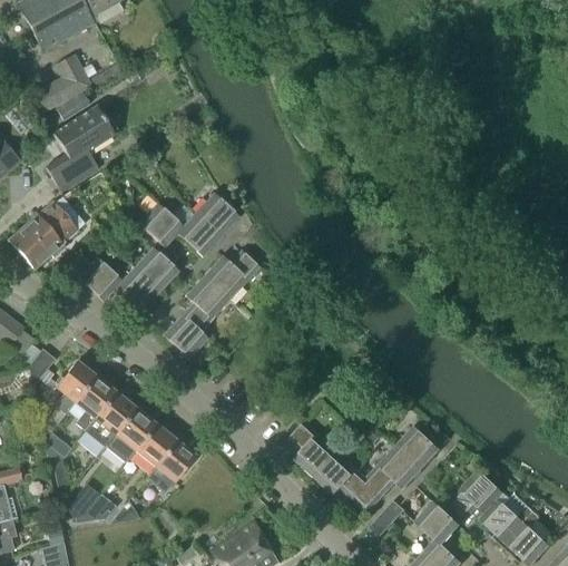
[(90,12),(82,0),(21,0),(17,2),(42,50),(96,21),(90,12)]
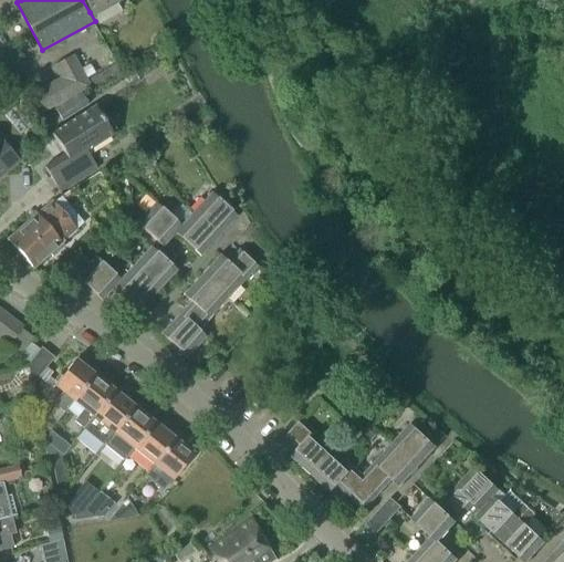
[(82,0),(90,12),(112,0),(82,0)]
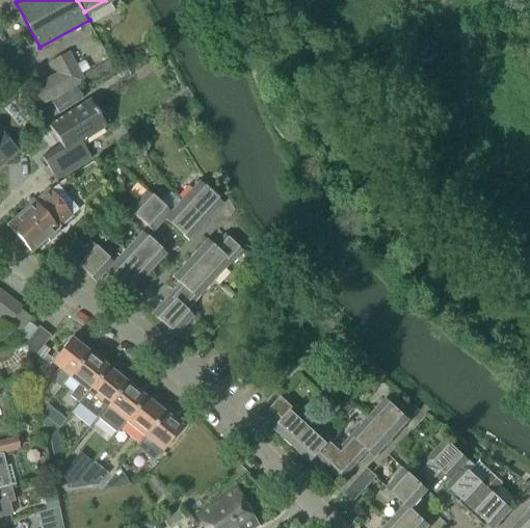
[(29,87),(40,105),(113,63),(110,57),(83,73),(70,50),(52,59),(58,71),(29,87)]
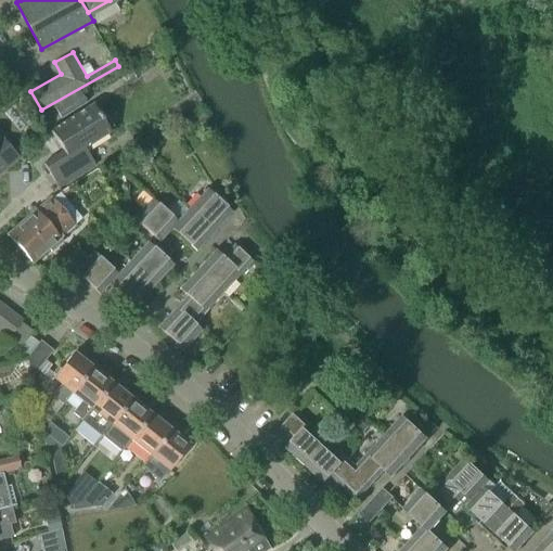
[(95,101),(53,127),(65,148),(44,159),(60,184),(97,162),(87,144),(112,129),(95,101)]
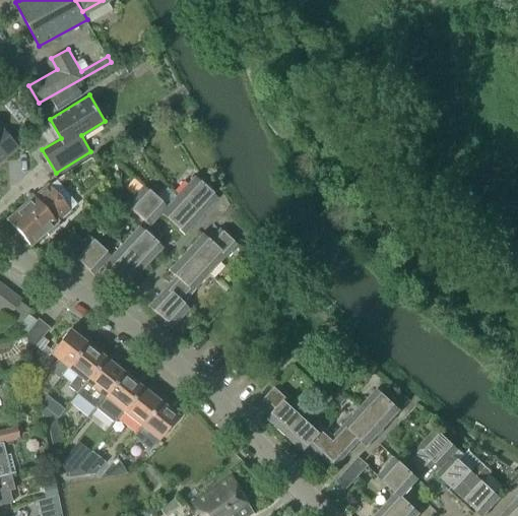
[(0,159),(18,144),(0,124),(0,123),(0,159)]
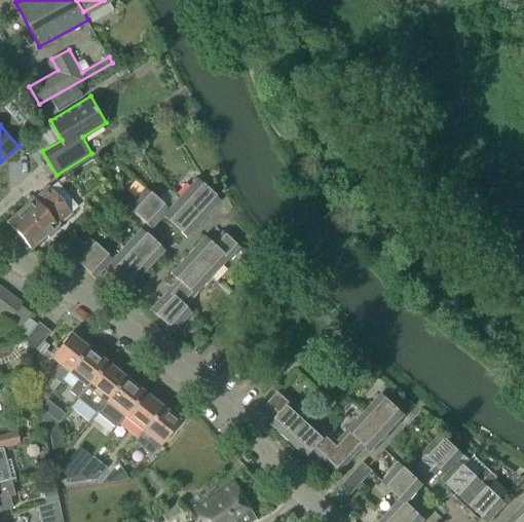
[(181,193),(204,216),(222,197),(197,176),(181,193)]
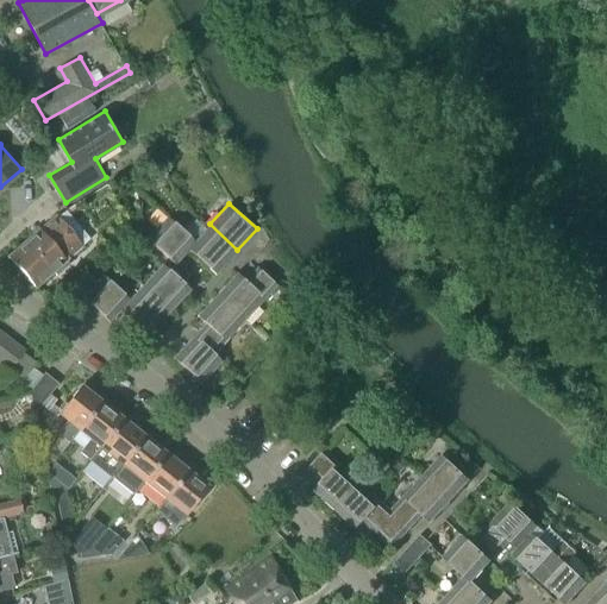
[(58,272),(70,262),(68,258),(91,237),(68,209),(39,228),(7,256),(37,287),(56,269),(58,272)]
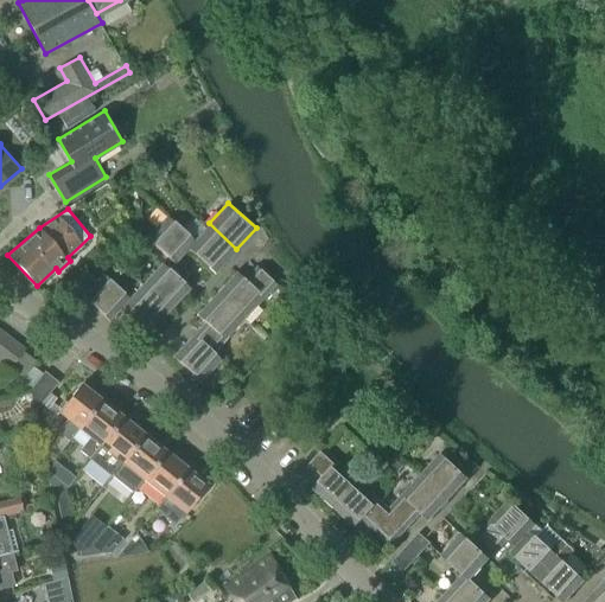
[(177,260),(190,245),(196,239),(195,238),(167,213),(147,235),(176,261),(177,260)]
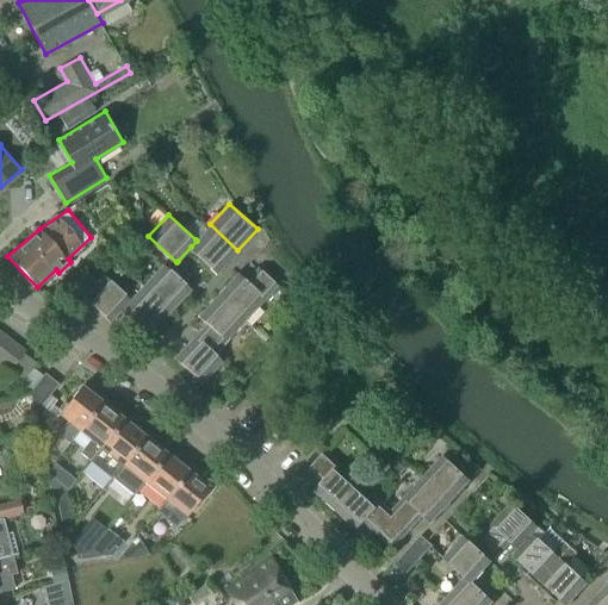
[(218,272),(237,250),(210,224),(196,239),(197,241),(191,247),(218,272)]
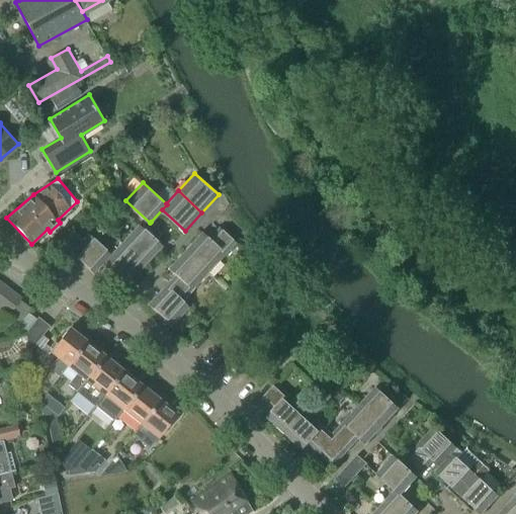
[(106,259),(124,275),(130,280),(164,245),(140,223),(110,253),(111,254),(106,259)]
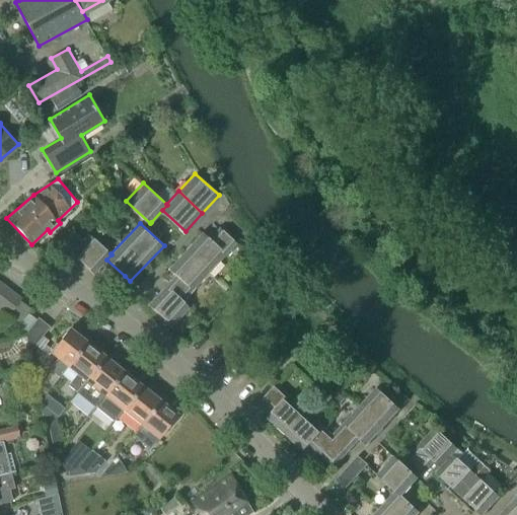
[(211,271),(237,241),(220,225),(210,237),(203,230),(187,248),(211,271)]
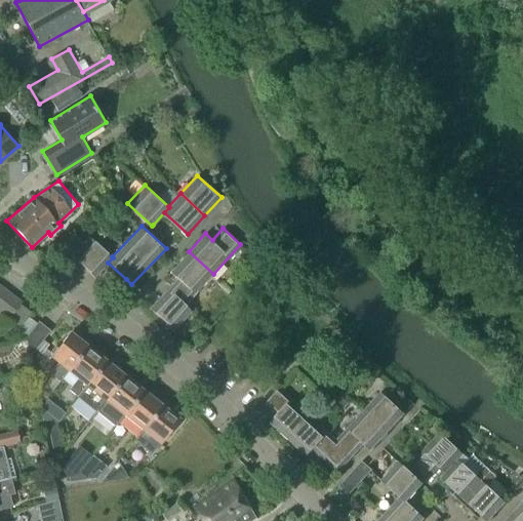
[(89,234),(71,253),(95,276),(108,263),(113,257),(112,256),(89,234)]
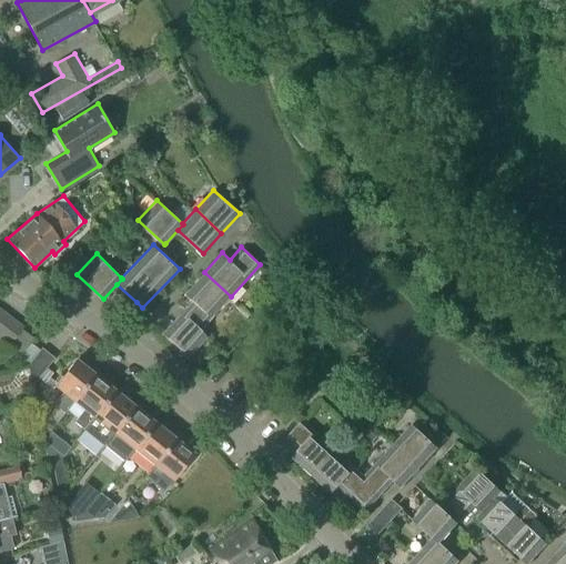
[(204,272),(185,292),(193,299),(187,306),(205,323),(231,296),(204,272)]
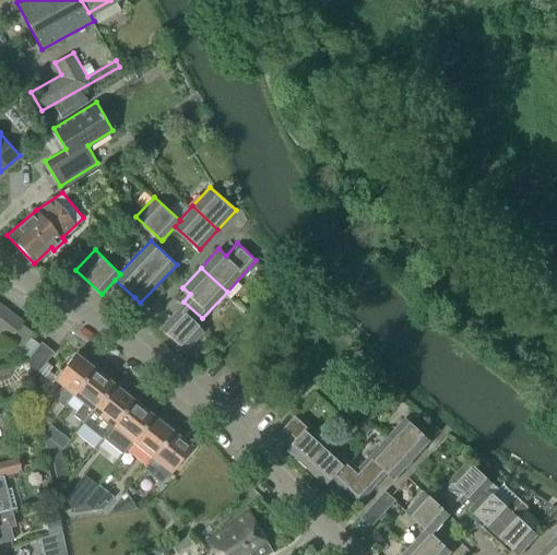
[(0,302),(0,329),(11,338),(24,320),(0,302)]
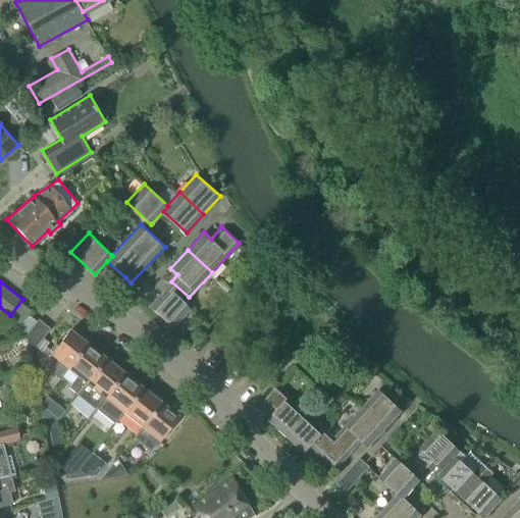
[(150,305),(172,326),(173,327),(196,304),(189,297),(171,281),(150,305)]
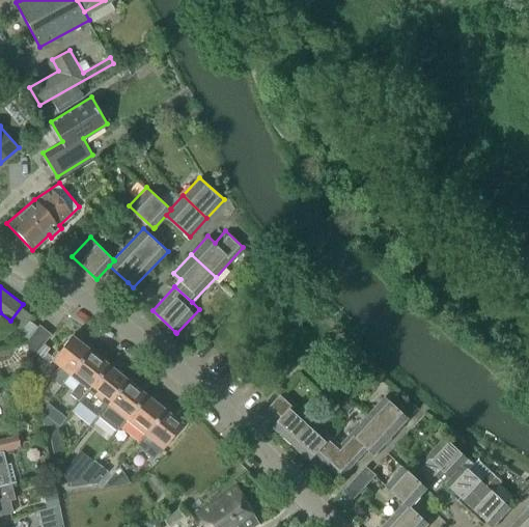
[(39,326),(28,340),(31,358),(38,350),(52,361),(53,359),(60,364),(52,376),(54,377),(39,394),(43,409),(46,405),(65,381),(71,373),(90,349),(89,349),(72,334),(58,352),(45,342),(52,333),(40,325),(39,326)]
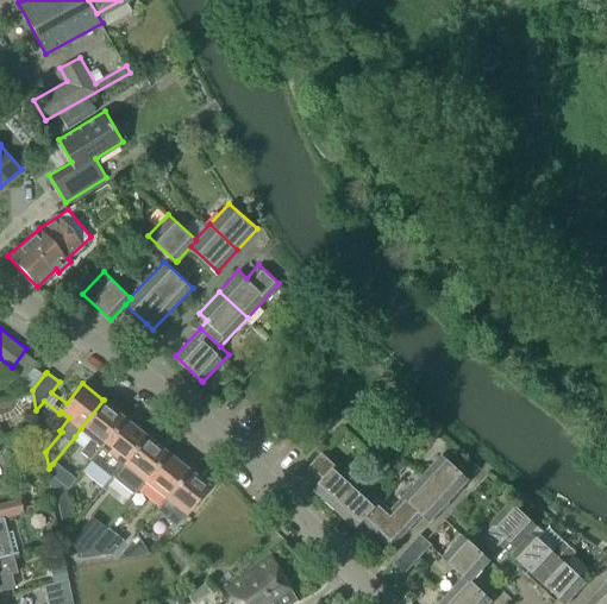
[(82,450),(92,458),(125,417),(104,400),(81,428),(93,436),(82,450)]
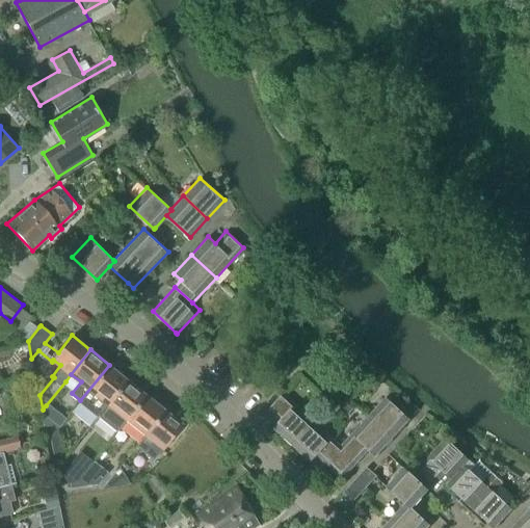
[(98,416),(108,403),(127,379),(109,365),(80,400),(79,400),(98,416)]
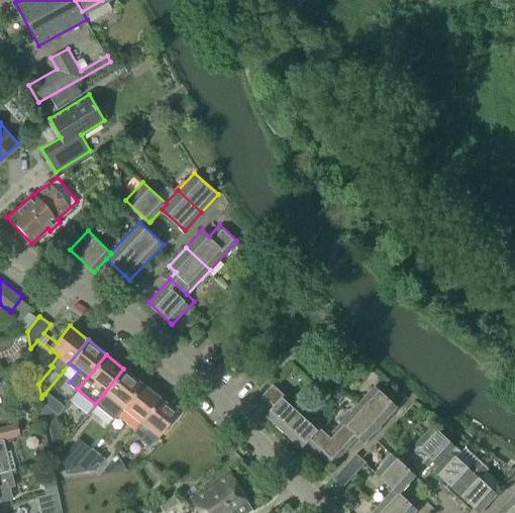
[(98,401),(95,404),(114,418),(123,407),(128,401),(142,384),(123,369),(105,392),(98,401)]
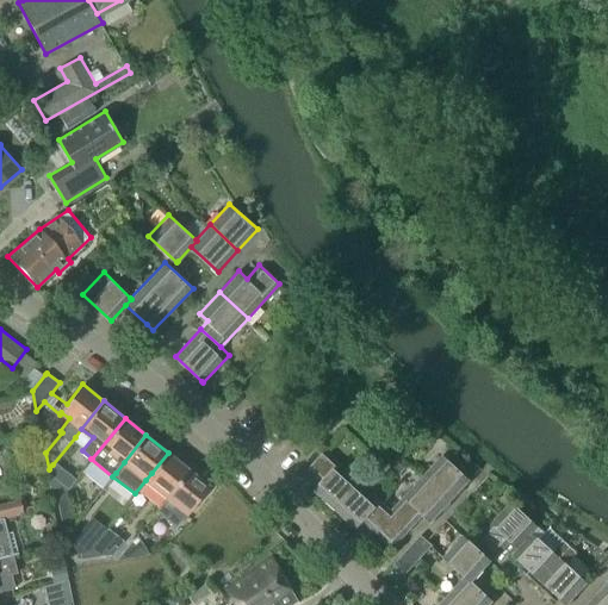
[(363,480),(355,473),(329,448),(310,468),(323,481),(316,488),(337,509),(363,480)]
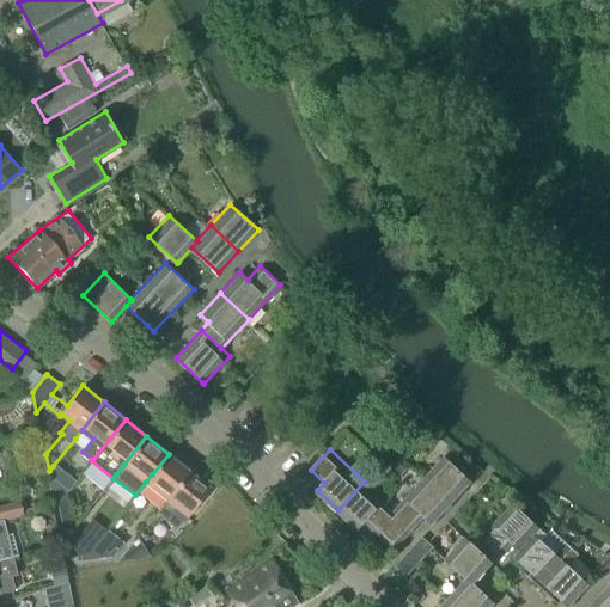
[(187,474),(190,471),(169,454),(152,474),(146,482),(168,498),(187,474)]
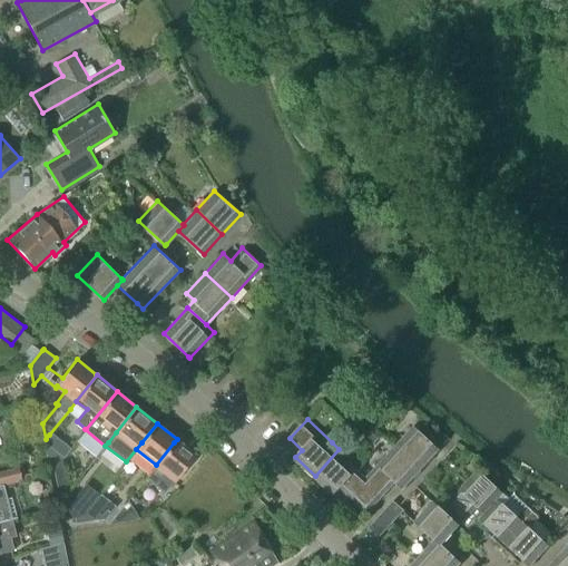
[(442,449),(441,448),(417,425),(398,443),(424,468),(442,449)]
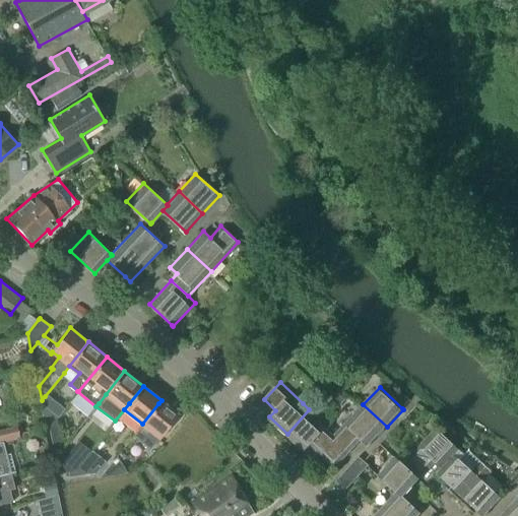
[(344,388),(338,395),(343,400),(350,393),(344,388)]
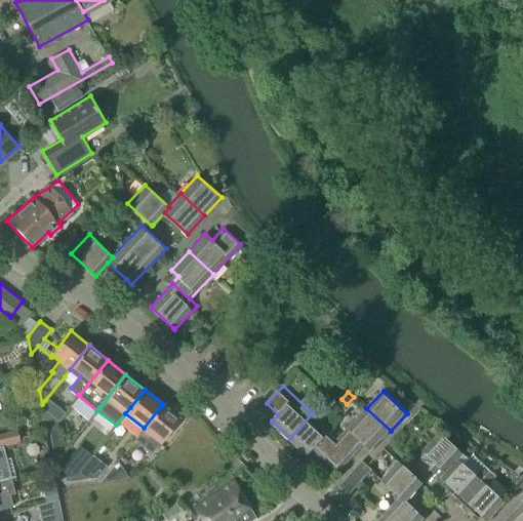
[(135,438),(120,456),(129,464),(152,435),(161,442),(179,418),(163,404),(160,407),(144,428),(135,438)]
